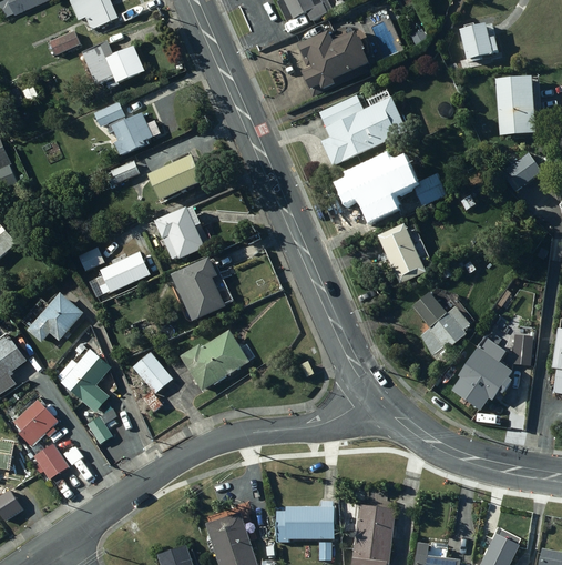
[(0,0),(0,4),(3,13),(12,10),(12,11),(37,0),(0,0)]
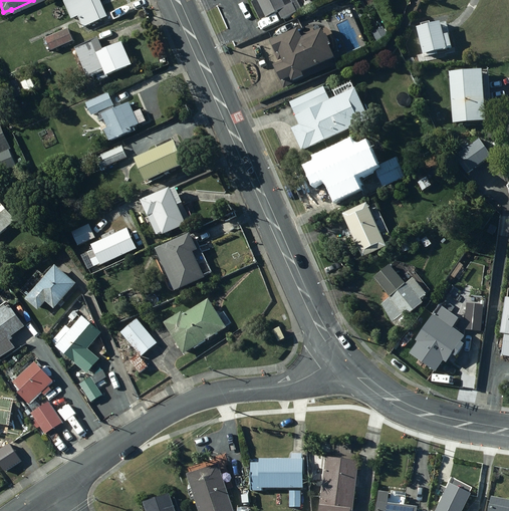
[(62,0),(70,16),(76,13),(81,25),(101,16),(93,0),(62,0)]
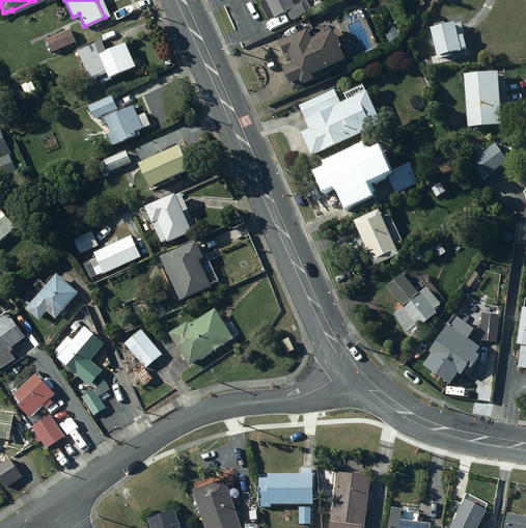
[(257,0),(268,19),(286,9),(292,19),(311,8),(307,0),(257,0)]
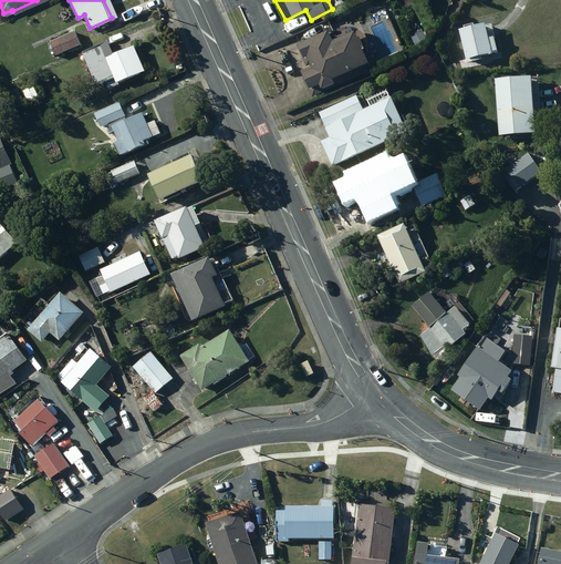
[(465,27),(460,28),(465,50),(458,51),(460,64),(467,62),(466,58),(470,58),(470,60),(482,58),(482,54),(494,52),(492,50),(498,49),(496,36),(489,38),(487,22),(473,26),(471,22),(465,24),(465,27)]
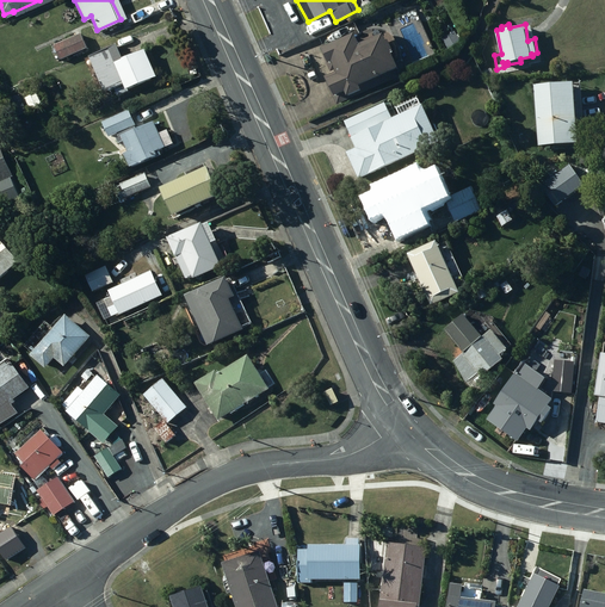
[(78,32),(51,43),(59,57),(85,47),(78,32)]
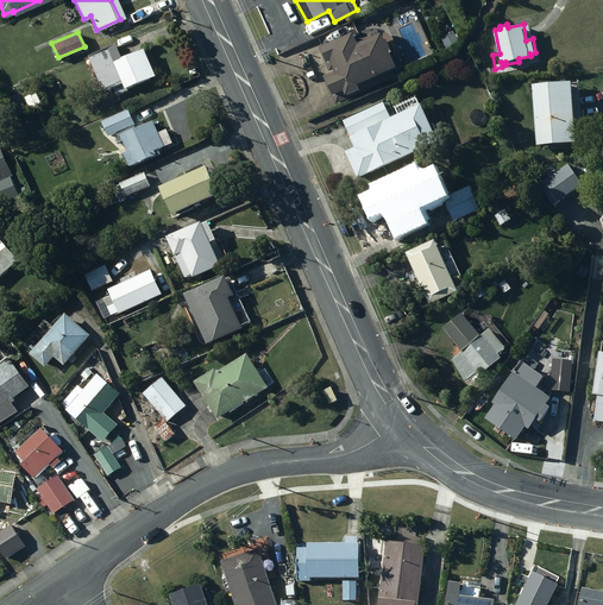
[(331,70),(321,74),(333,101),(396,75),(394,70),(400,68),(393,51),(395,51),(389,39),(387,41),(383,33),(360,44),(356,32),(351,35),(350,32),(318,45),(327,69),(330,68),(331,70)]
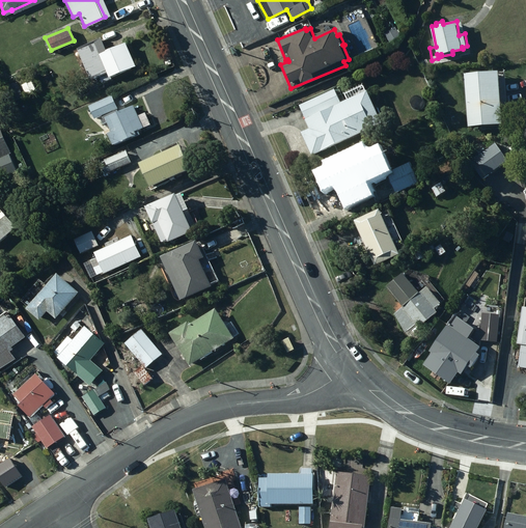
[(78,49),(90,78),(107,71),(109,76),(136,65),(126,43),(107,50),(102,38),(78,49)]
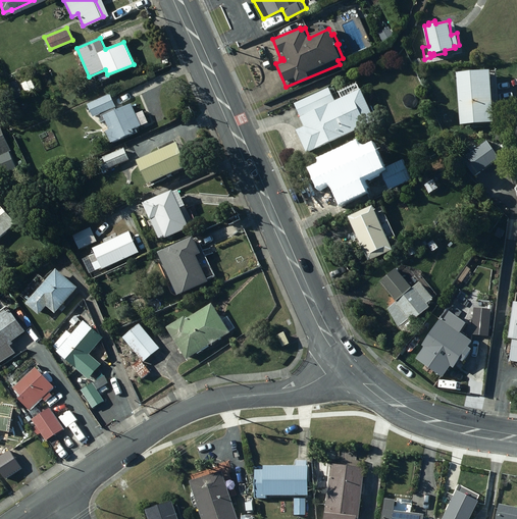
[(496,69),(457,71),(460,122),(495,121),(494,107),(498,107),(496,69)]
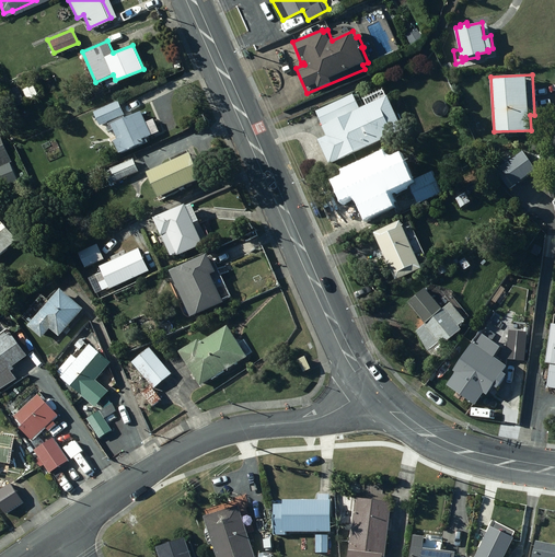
[(32,83),(20,89),(24,99),(36,94),(32,83)]
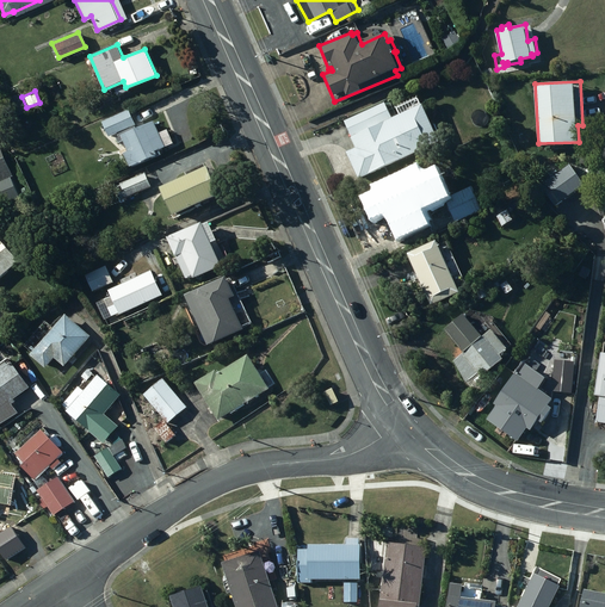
[(355,147),(345,152),(356,177),(364,173),(368,180),(378,175),(375,169),(440,141),(424,104),(421,105),(418,98),(396,106),(400,116),(350,136),(355,147)]
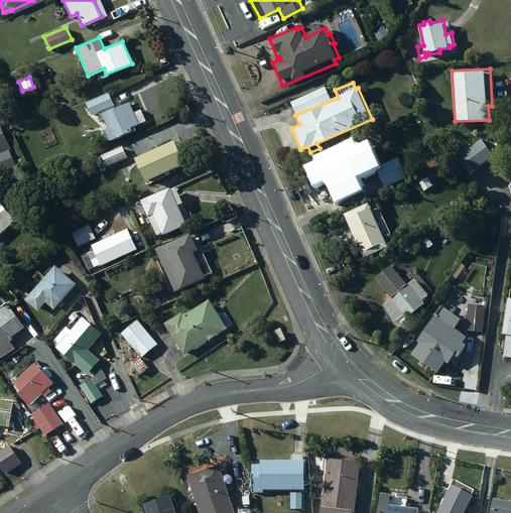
[(324,86),(289,101),(295,114),(330,99),(324,86)]
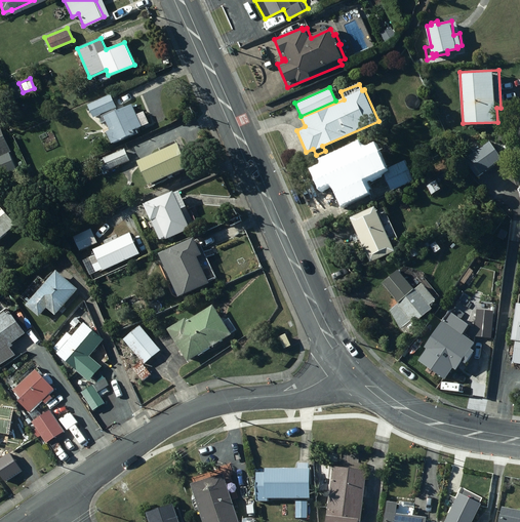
[(98,113),(100,116),(96,117),(98,122),(105,119),(110,128),(105,131),(110,143),(136,131),(134,127),(147,121),(142,110),(134,113),(130,104),(115,110),(113,106),(115,106),(109,93),(86,103),(92,116),(98,113)]
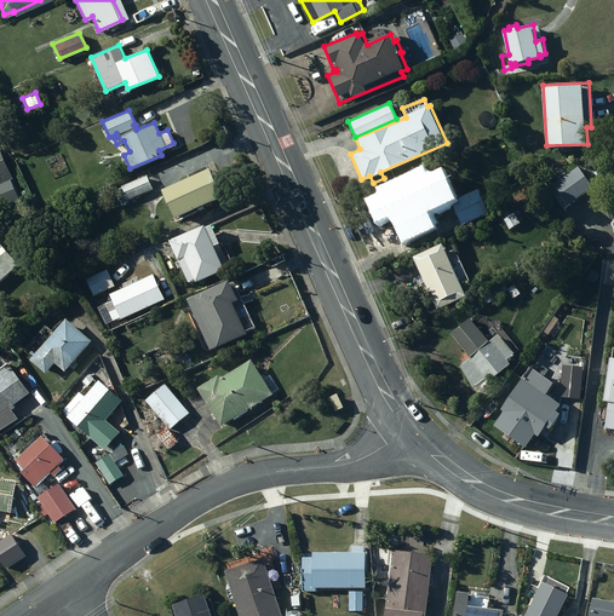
[(0,205),(17,197),(9,178),(11,177),(0,150),(0,205)]
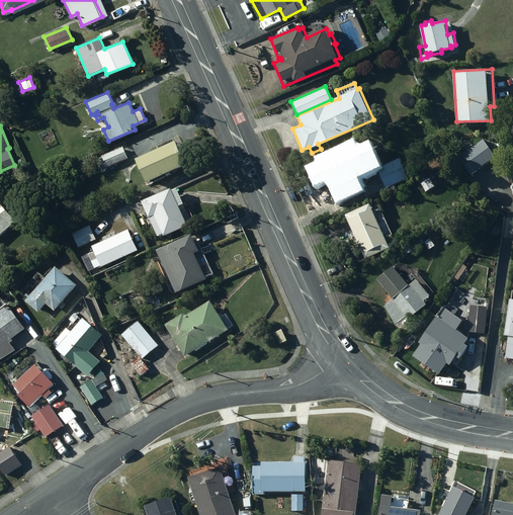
[(494,155),(482,138),(472,145),(469,142),(463,146),(465,150),(456,155),(467,172),(494,155)]
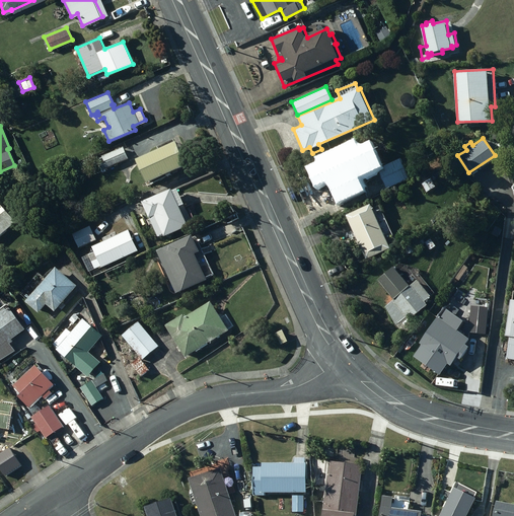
[(177,141),(138,159),(148,182),(188,164),(177,141)]
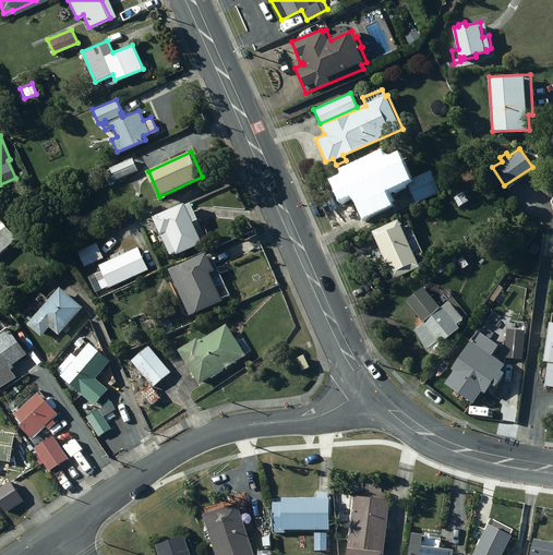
[(130,155),(104,167),(109,180),(135,169),(130,155)]
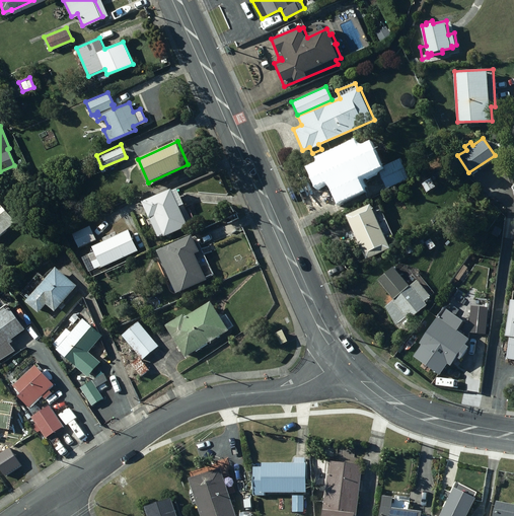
[(357,145),(323,160),(325,164),(318,168),(323,180),(331,176),(341,200),(364,190),(358,176),(363,174),(359,166),(365,164),(357,145)]
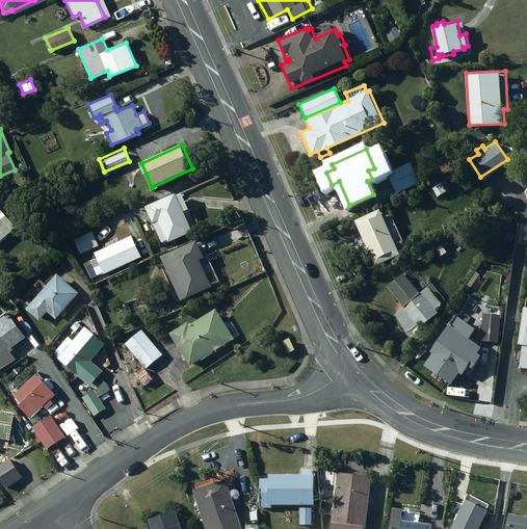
[(411,161),(386,172),(394,192),(419,182),(411,161)]
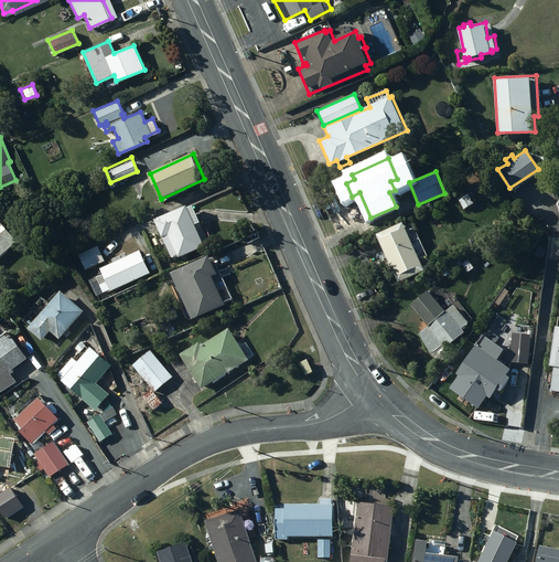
[(466,192),(457,199),(462,208),(472,201),(466,192)]
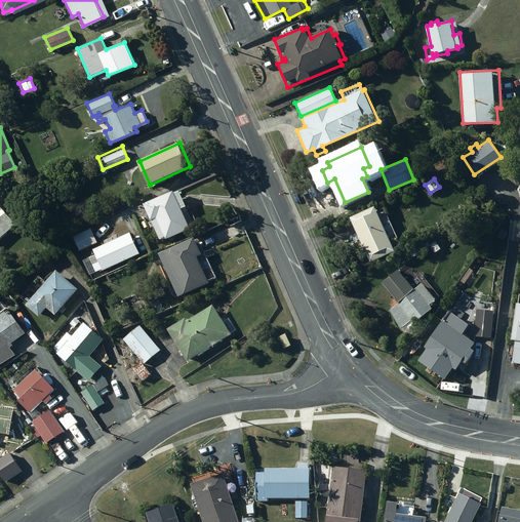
[(174,191),(145,204),(160,239),(165,236),(166,239),(191,228),(174,191)]
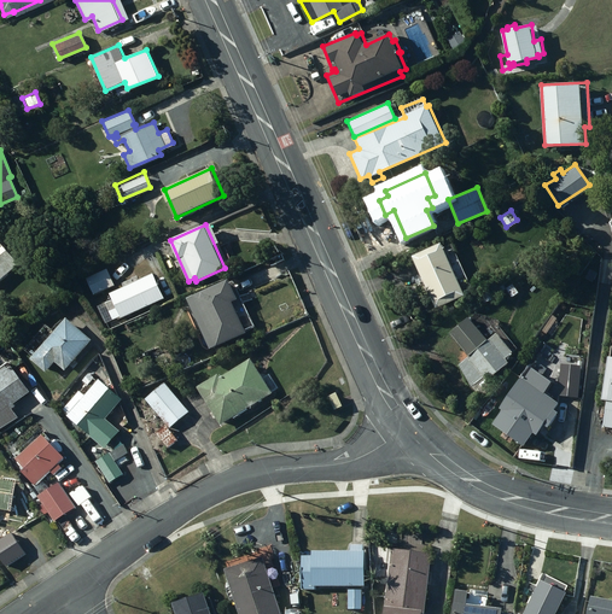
[(0,278),(18,262),(0,241),(0,278)]
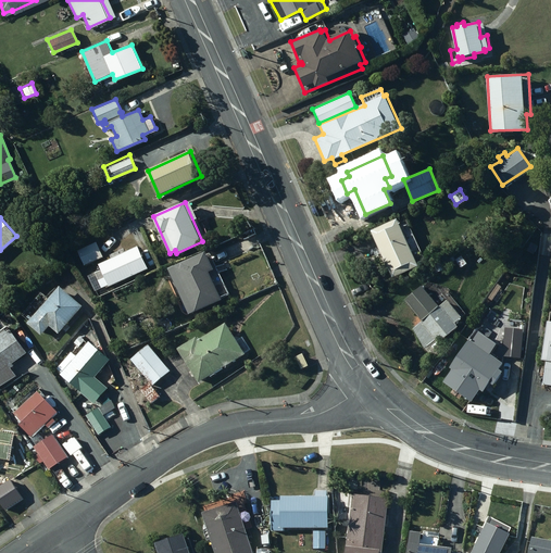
[(372,230),(392,277),(418,265),(417,263),(425,260),(423,255),(422,255),(407,220),(400,223),(398,218),(372,230)]
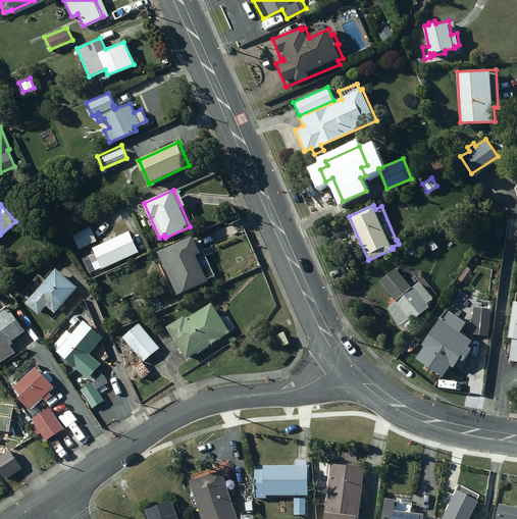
[(117,226),(118,227),(106,234),(108,240),(92,248),(94,252),(81,258),(88,272),(100,266),(101,268),(138,250),(128,230),(127,230),(124,223),(117,226)]
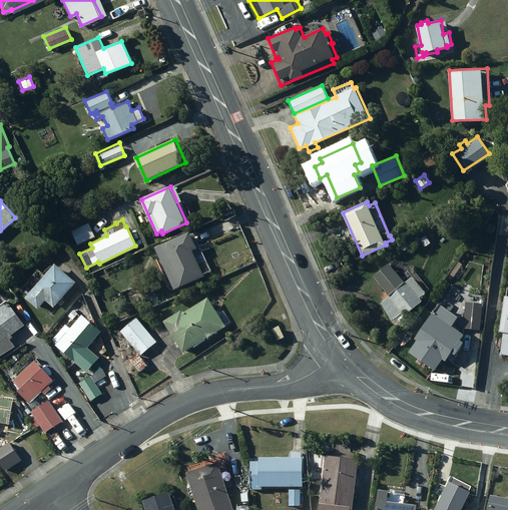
[(87,221),(70,229),(76,242),(93,235),(87,221)]
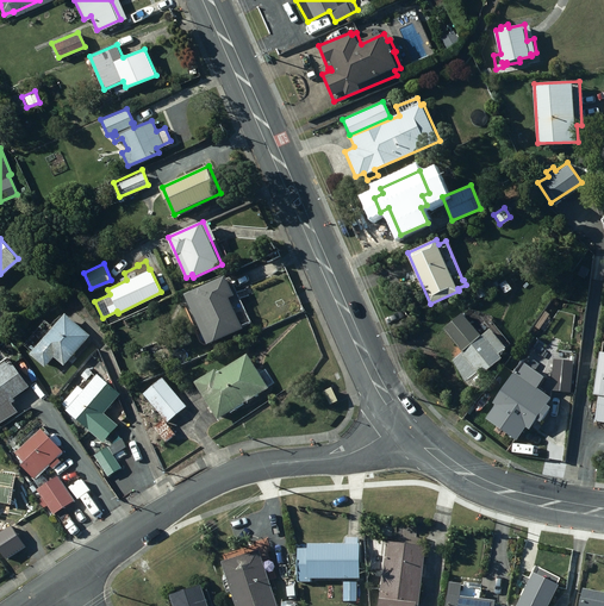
[(229,298),(235,295),(226,276),(192,292),(213,341),(243,328),(229,298)]
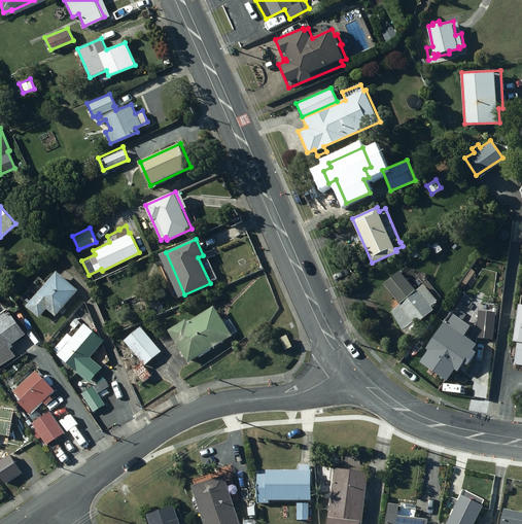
[(428,245),(435,252),(440,248),(435,241),(428,245)]
